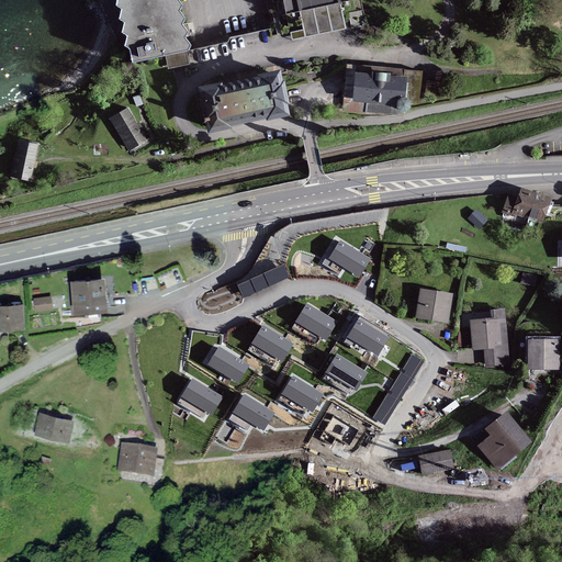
[(117,0),(117,6),(122,10),(120,18),(125,22),(122,32),(128,35),(125,45),(131,49),(133,63),(189,49),(191,45),(186,37),(188,32),(181,24),(186,19),(180,11),(182,4),(179,0),(117,0)]
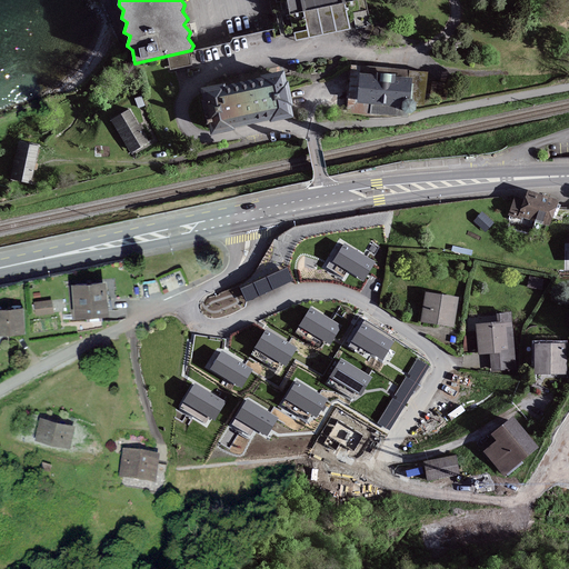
[(358,0),(288,0),(291,15),(283,16),(288,35),(296,32),(297,39),(369,23),(363,0),(361,0),(359,1),(358,0)]
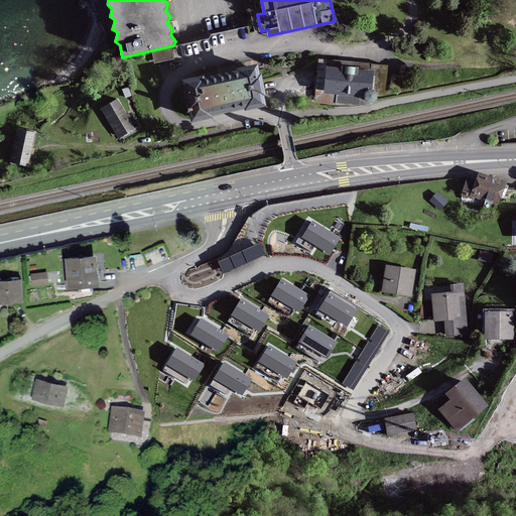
[(316,100),(370,105),(370,96),(371,94),(384,95),(386,67),(372,65),(328,60),(320,60),(316,100)]
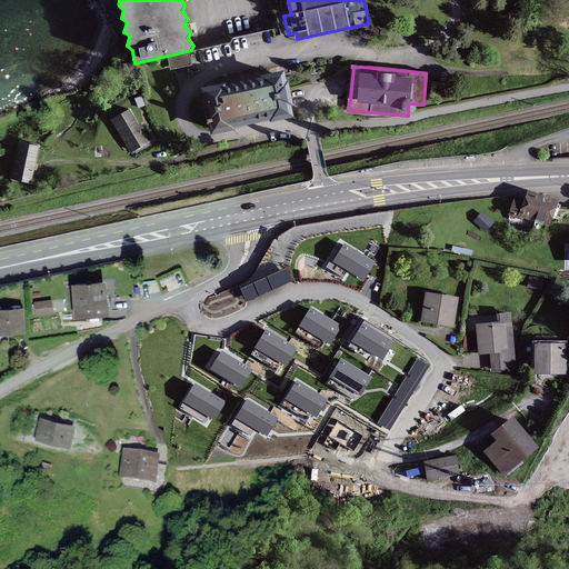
[(283,72),(263,77),(263,79),(226,87),(225,85),(202,89),(207,123),(212,122),(213,133),(233,129),(233,128),(271,120),(271,122),(293,117),(283,72)]
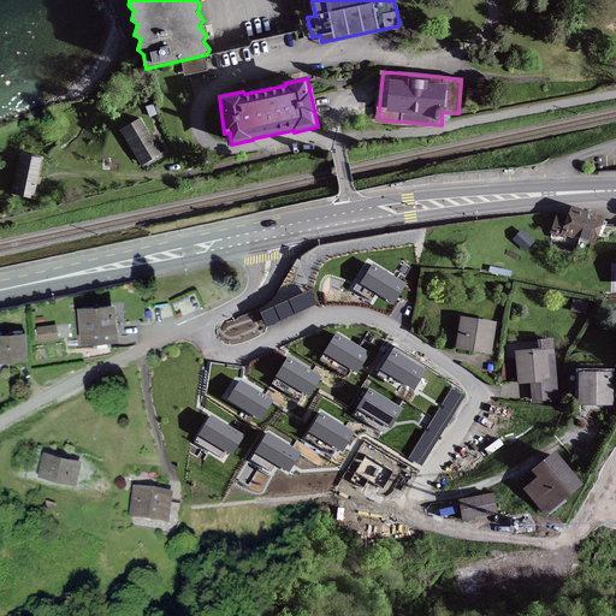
[(160,153),(141,119),(120,131),(141,165),(160,153)]
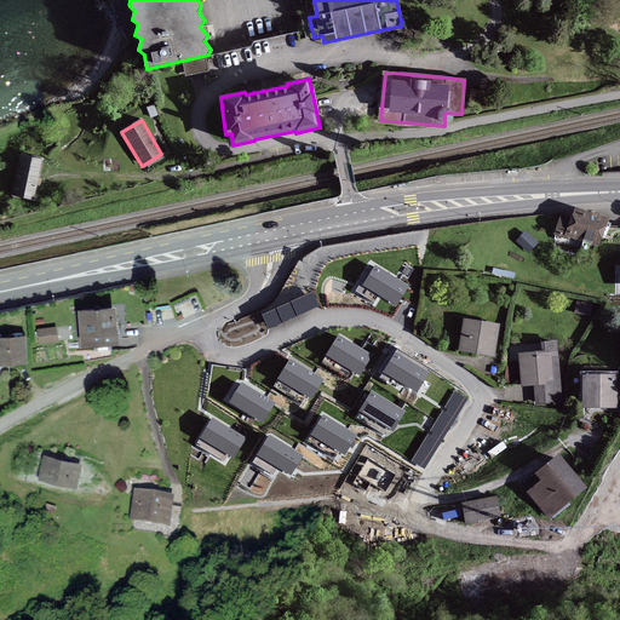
[(41,161),(21,156),(13,195),(33,199),(41,161)]
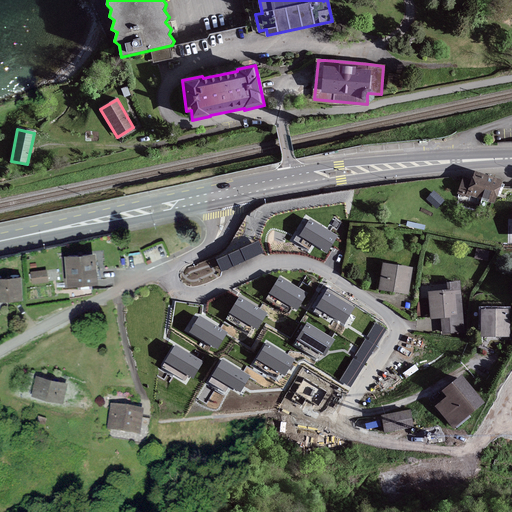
[(459,192),(467,196),(469,193),(494,202),(502,181),(476,173),(473,181),(464,178),(459,192)]
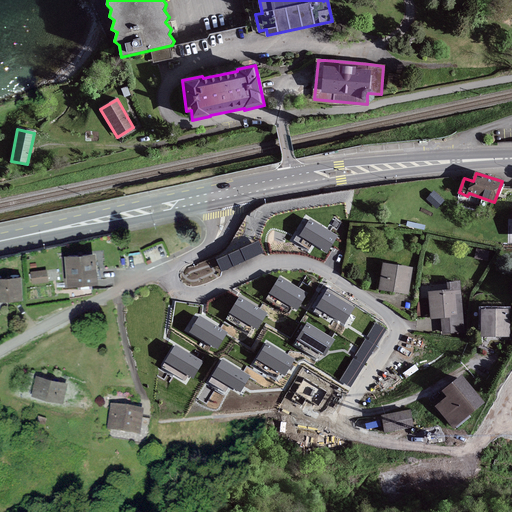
[(444,201),(434,192),(427,199),(437,208),(444,201)]
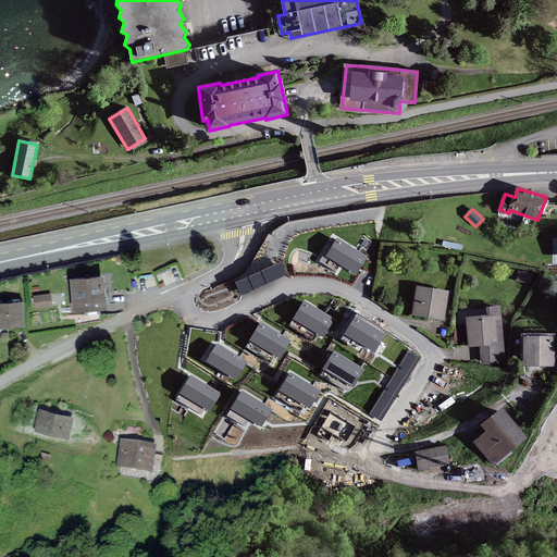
[(367,257),(337,238),(327,255),(356,273),(367,257)]
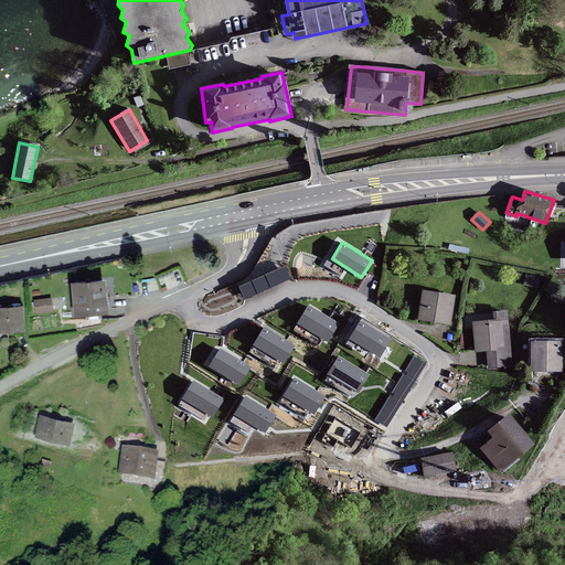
[(241,287),(245,299),(258,294),(272,287),(290,278),(285,267),(266,276),(253,281),(241,287)]
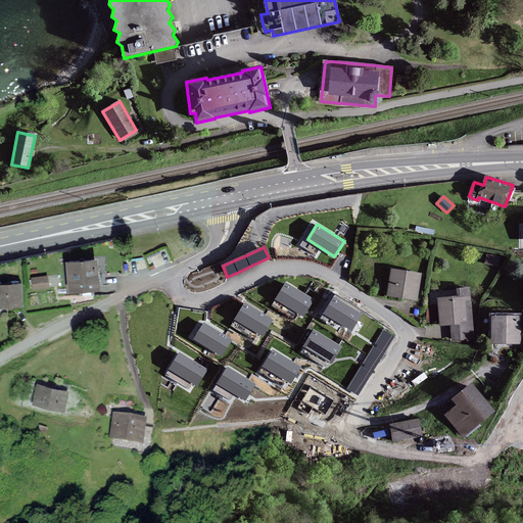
[(498,256),(487,254),(486,263),(496,265),(498,256)]
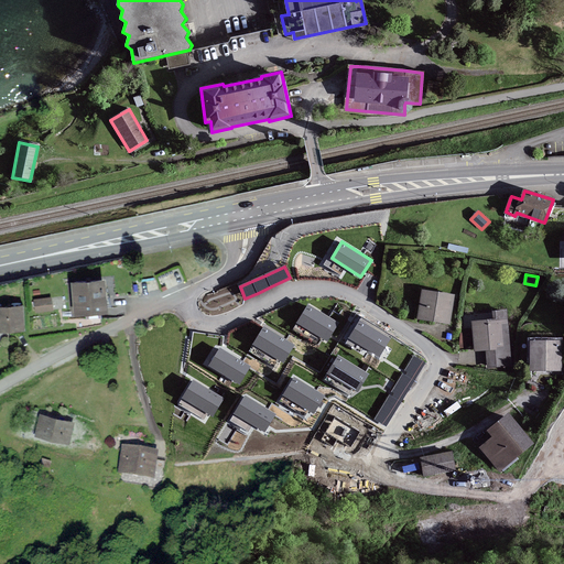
[(102,282),(73,284),(76,316),(106,314),(102,282)]
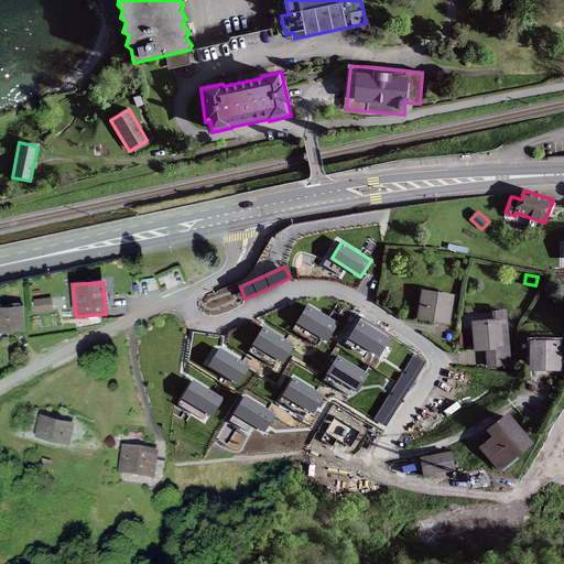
[(454,296),(423,291),(419,317),(451,322),(454,296)]
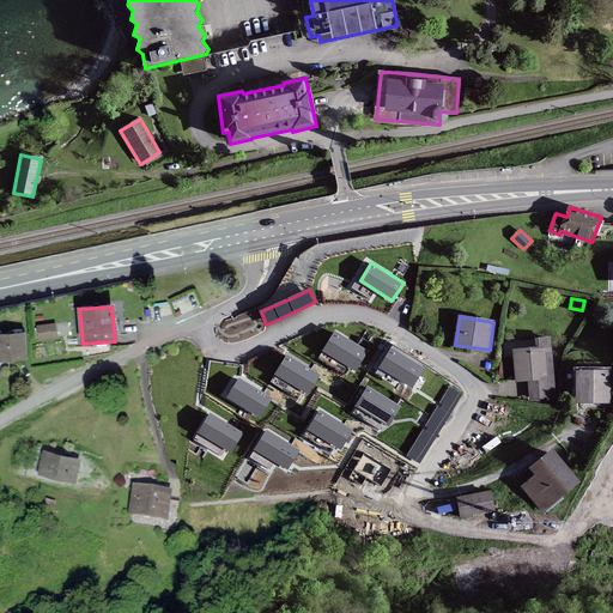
[(55,325),(38,327),(38,338),(56,335),(55,325)]
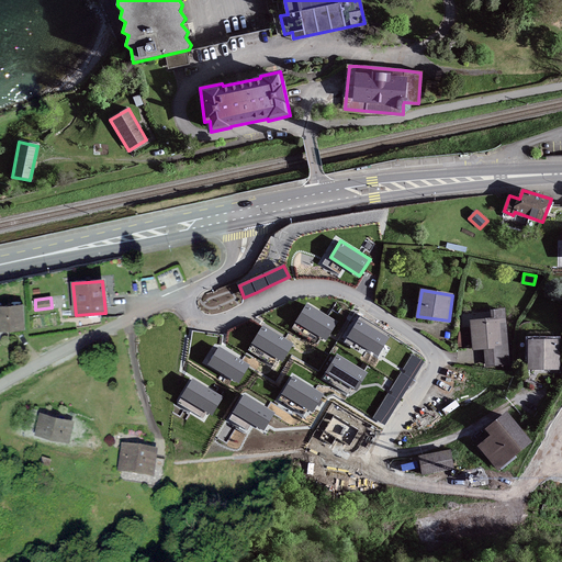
[(337,322),(307,303),(296,319),(326,338),(337,322)]
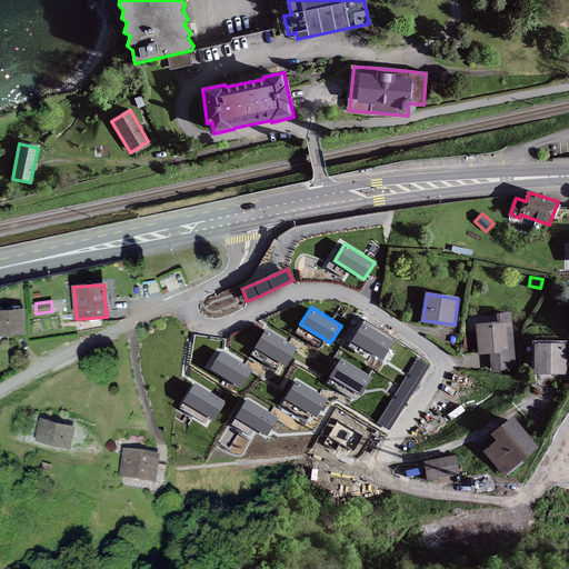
[(23,310),(0,311),(0,333),(25,332),(23,310)]
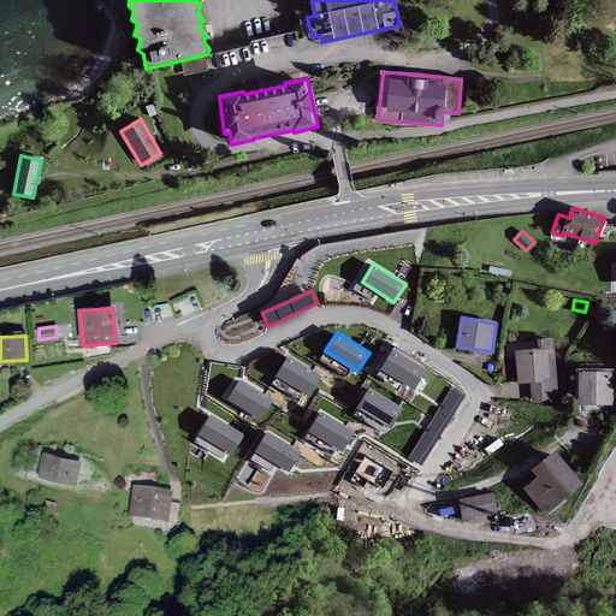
[(552,339),(539,341),(540,349),(517,351),(520,383),(533,381),(534,400),(557,397),(552,339)]
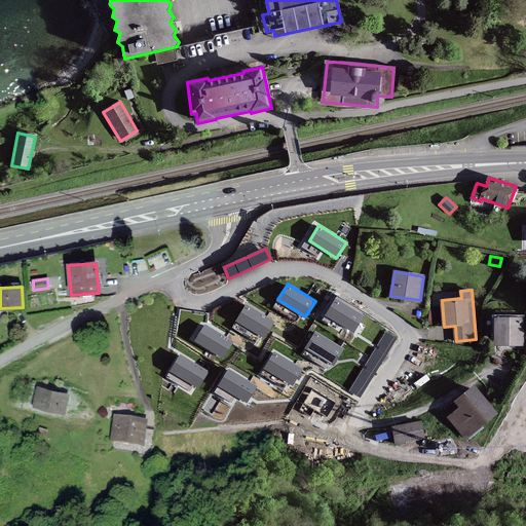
[(364,316),(336,299),(326,314),(353,332),(364,316)]
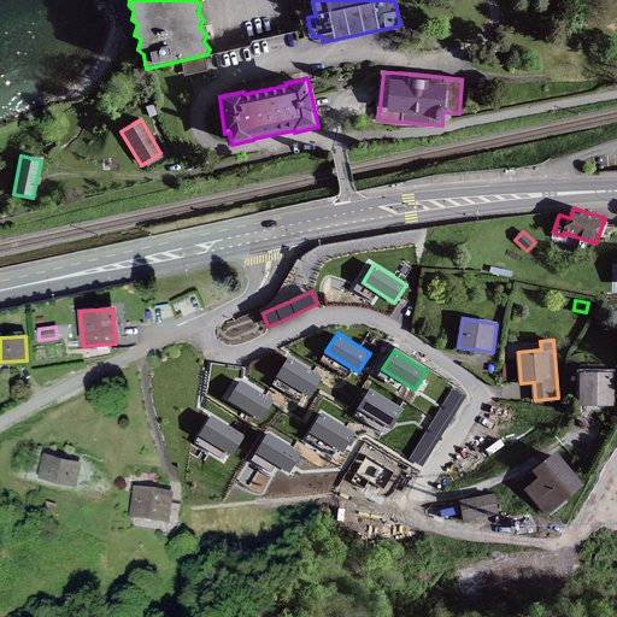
[(322,377),(289,357),(277,376),(310,397),(322,377)]
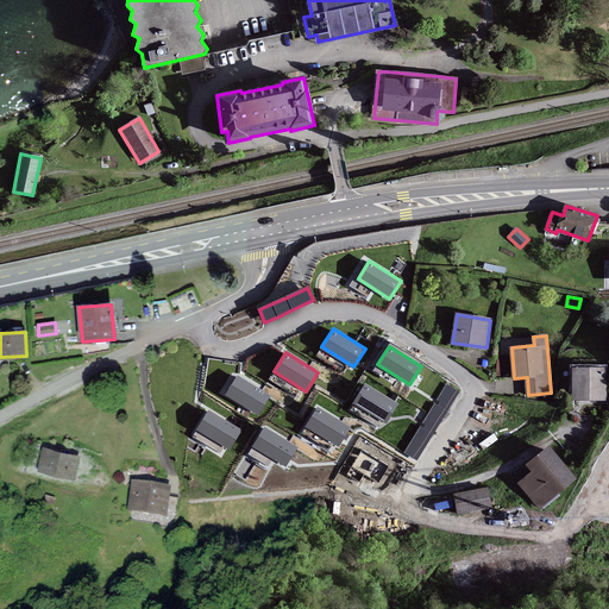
[(604,368),(575,368),(575,400),(606,400),(604,368)]
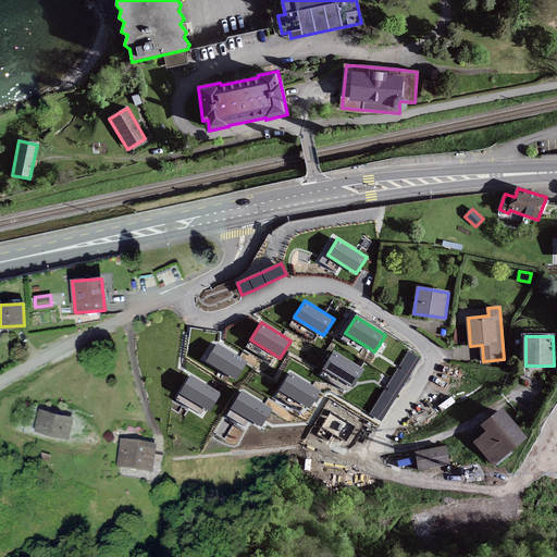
[(246,362),(218,344),(207,360),(236,379),(246,362)]
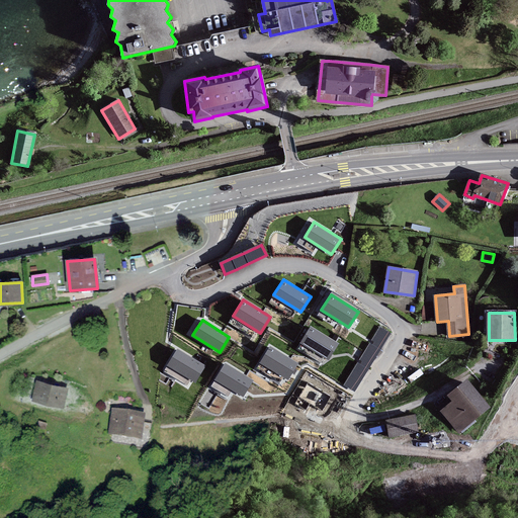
[(339,344),(312,327),(301,342),(329,359),(339,344)]
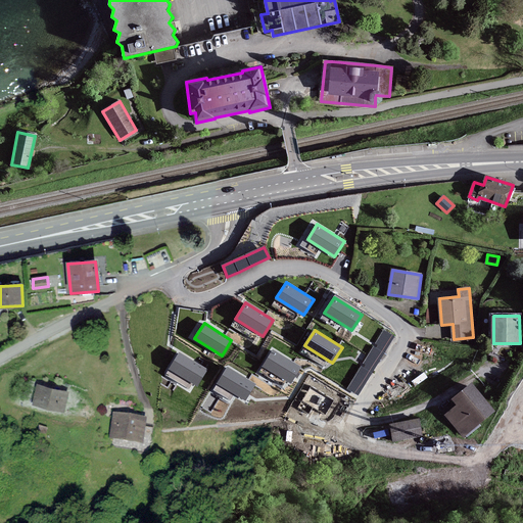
[(393,336),(384,331),(349,388),(359,394),(393,336)]
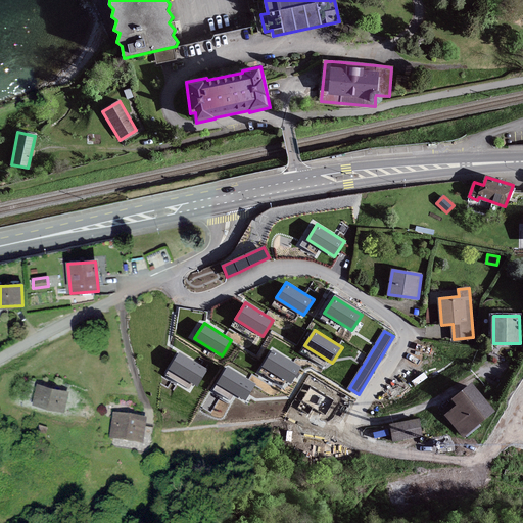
[(300,368),(273,350),(263,366),(290,383),(300,368)]
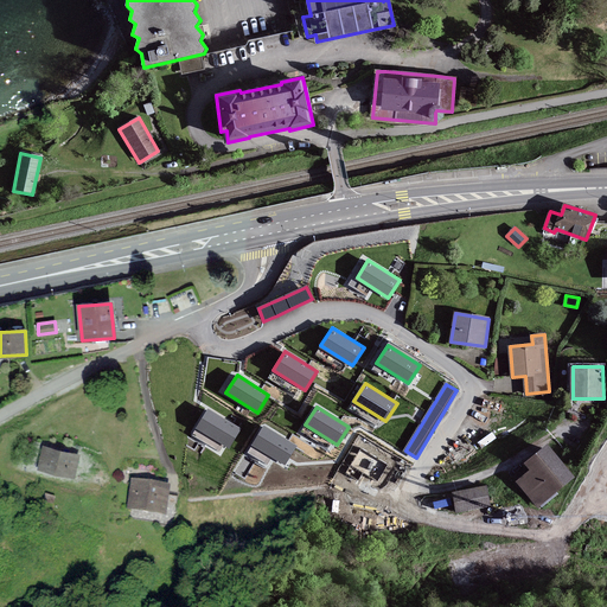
[(241,430),(209,410),(197,428),(229,448),(241,430)]
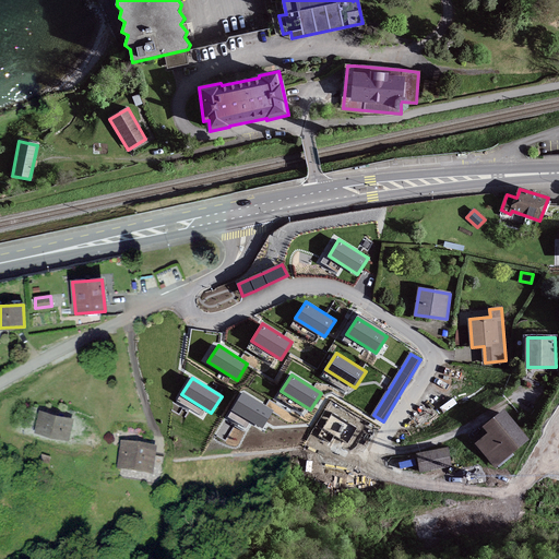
[(273,412),(244,393),(233,409),(262,428),(273,412)]
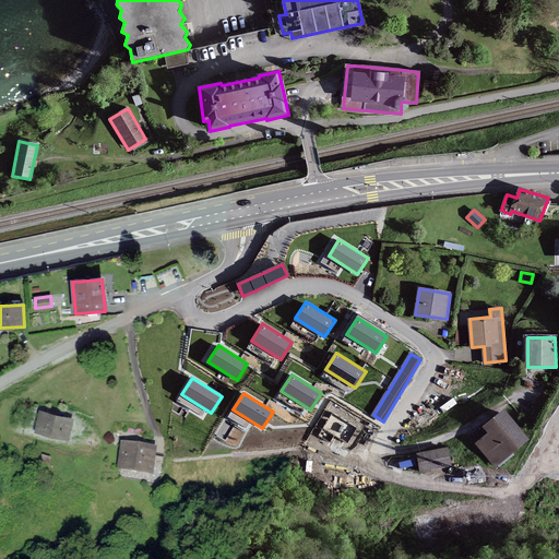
[(456,403),(453,399),(440,407),(443,412),(456,403)]
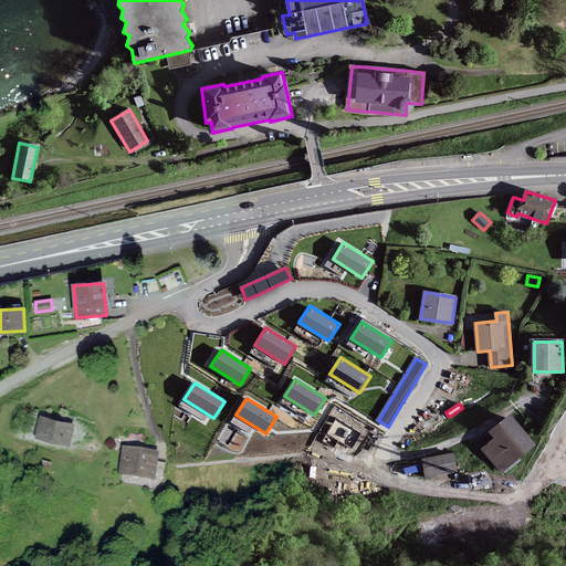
[(534,446),(512,417),(492,432),(498,439),(484,449),(502,471),(534,446)]
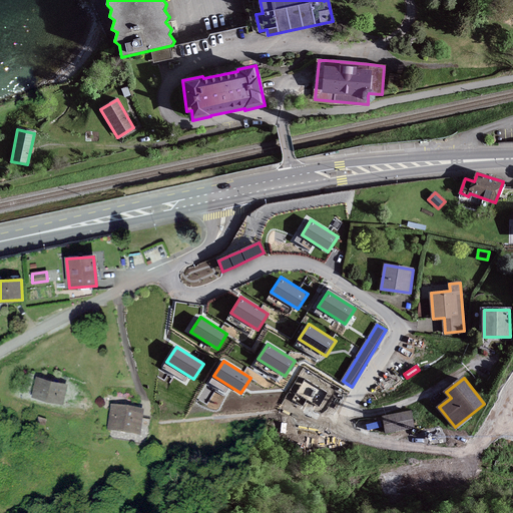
[(66,386),(38,379),(33,396),(62,404),(66,386)]
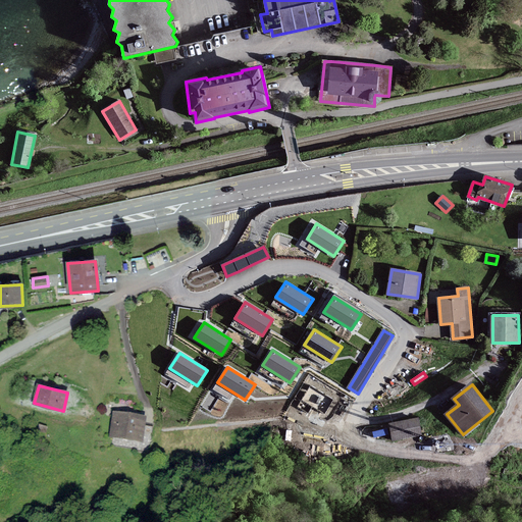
[(333,401),(311,386),(298,408),(309,415),(314,406),(325,413),(333,401)]
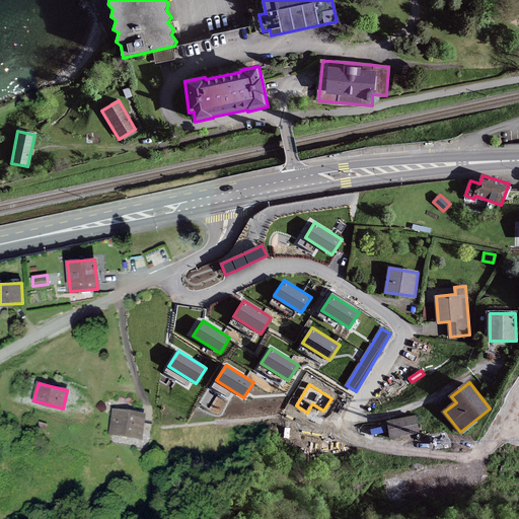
[(144,416),(114,411),(109,432),(140,437),(144,416)]
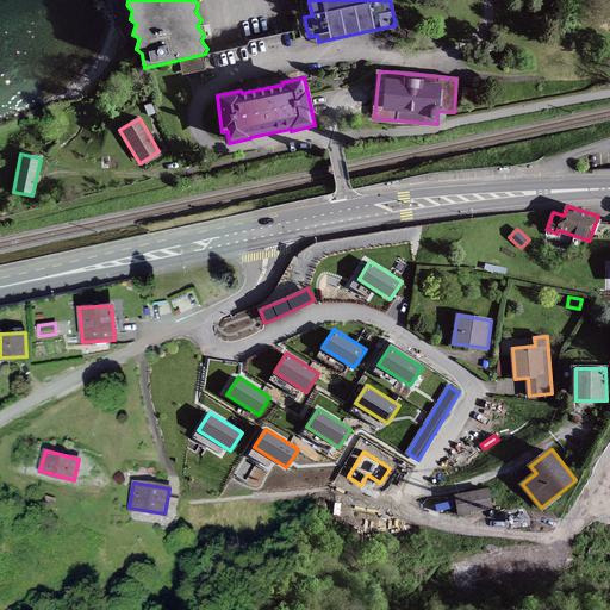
[(489,490),(456,496),(460,515),(492,508),(489,490)]
